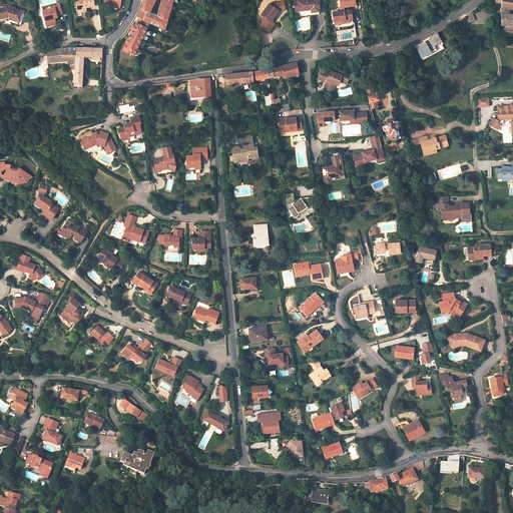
[(85,7),(94,6),(93,0),(75,0),(77,10),(85,9),(85,7)]
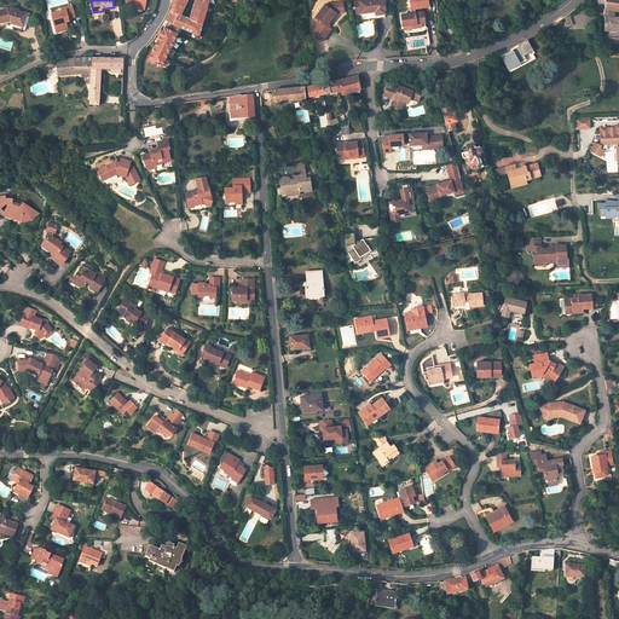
[(168,16),(166,21),(168,22),(163,32),(160,30),(156,36),(160,38),(155,46),(149,59),(162,67),(180,27),(198,35),(210,0),(172,0),(172,6),(168,16)]
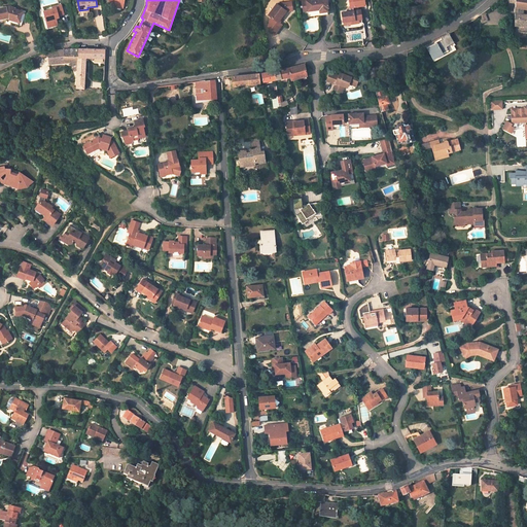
[(306,0),(309,10),(321,7),(321,10),(329,8),(328,5),(329,4),(327,0),(306,0)]
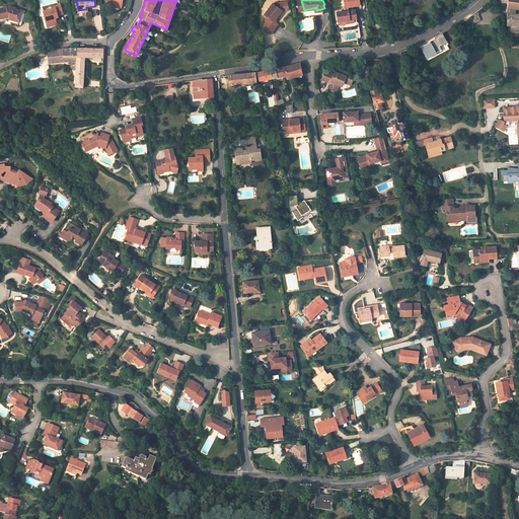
[(358,0),(342,0),(342,4),(343,8),(346,7),(347,11),(341,12),(336,12),(337,21),(339,21),(342,21),(343,24),(350,23),(350,20),(353,19),(353,22),(357,22),(355,10),(348,11),(348,7),(360,5),(358,0)]
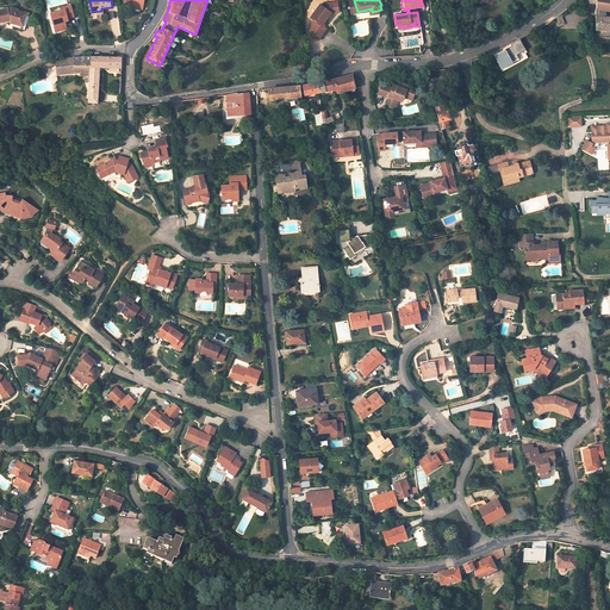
[(609,0),(596,0),(596,2),(596,8),(605,10),(609,11),(609,0)]
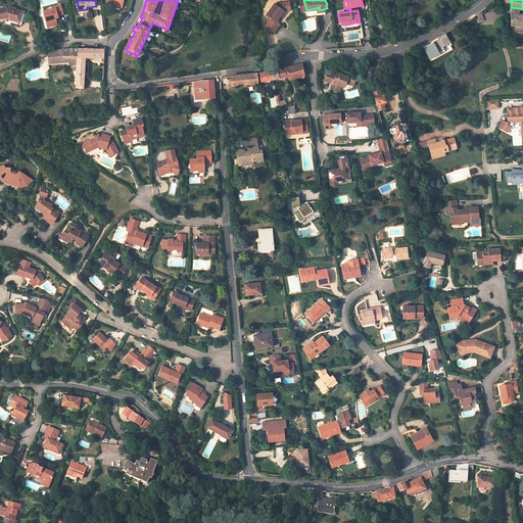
[(291,11),(289,2),(276,4),(268,15),(271,17),(267,24),(268,31),(273,35),(280,25),(278,22),(281,19),(279,18),(284,12),(291,11)]
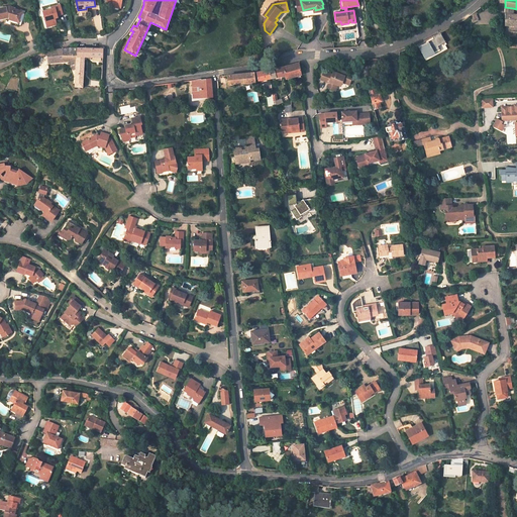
[(55,15),(58,15),(63,13),(60,4),(52,6),(52,8),(42,11),(44,15),(45,15),(48,23),(53,25),(58,24),(56,17),(55,15)]
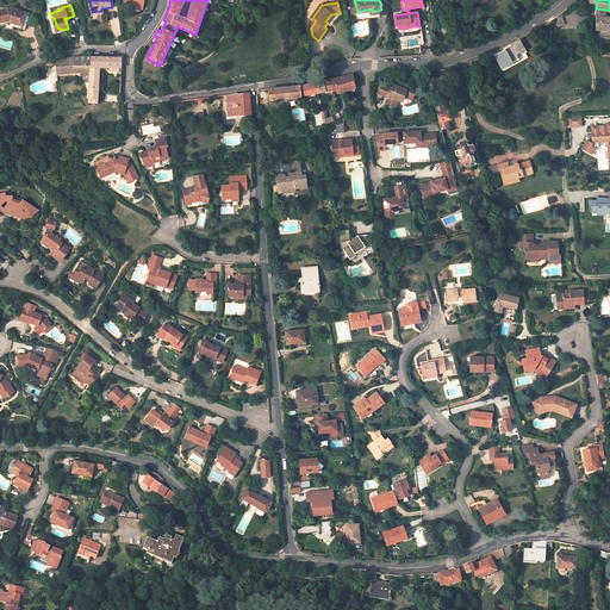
[(13,22),(23,25),(25,18),(27,19),(30,12),(27,12),(26,13),(17,10),(17,8),(12,7),(11,6),(0,8),(0,20),(8,19),(8,22),(8,24),(12,25),(13,22)]
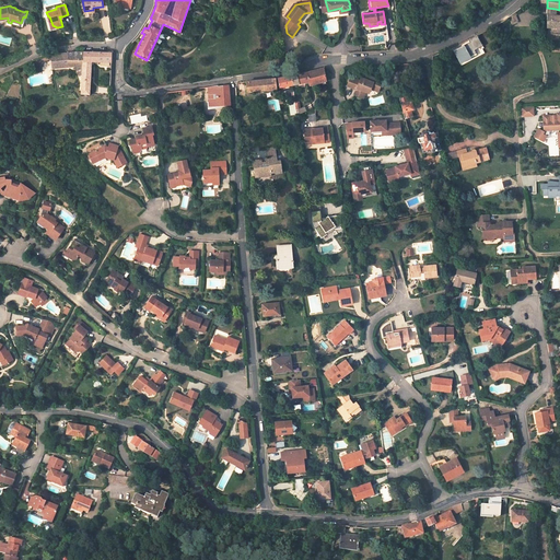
[(559,14),(556,15),(556,9),(547,8),(546,26),(548,26),(548,33),(559,33),(559,14)]
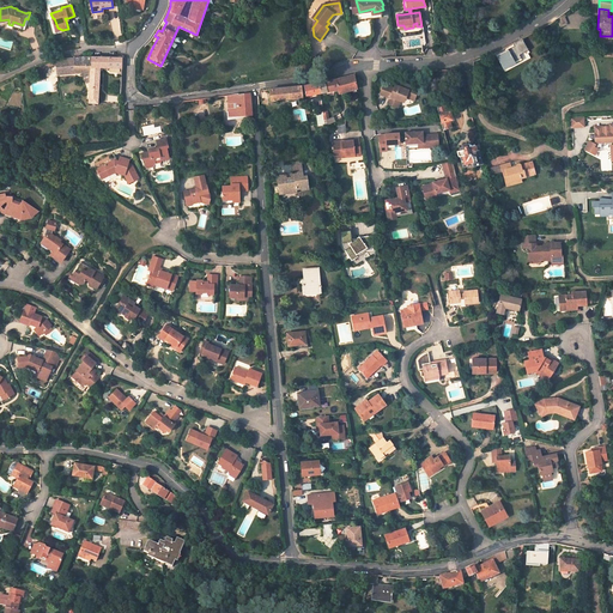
[(25,18),(23,25),(13,22),(12,25),(24,30),(28,19),(25,18)]
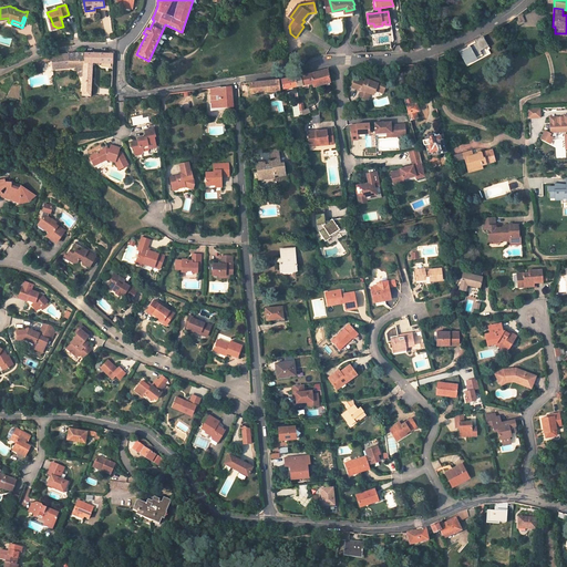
[(58,28),(53,26),(50,17),(49,17),(52,30),(58,28)]
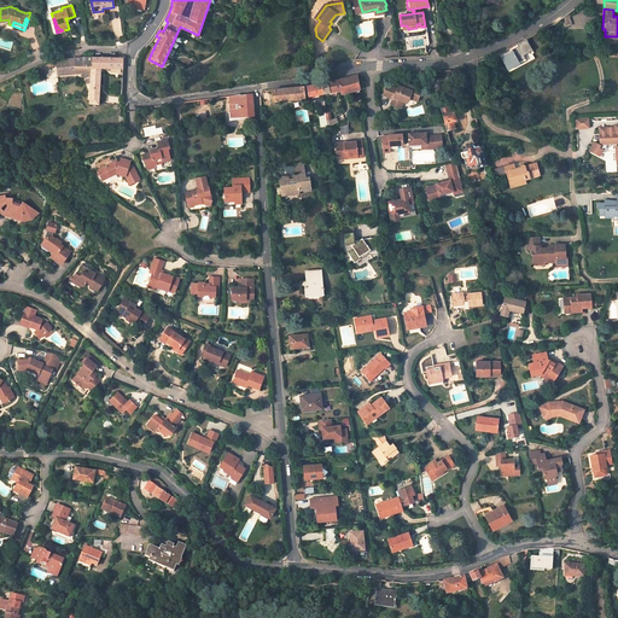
[(517,46),(499,56),(506,69),(524,59),(523,56),(531,51),(525,39),(516,44),(517,46)]
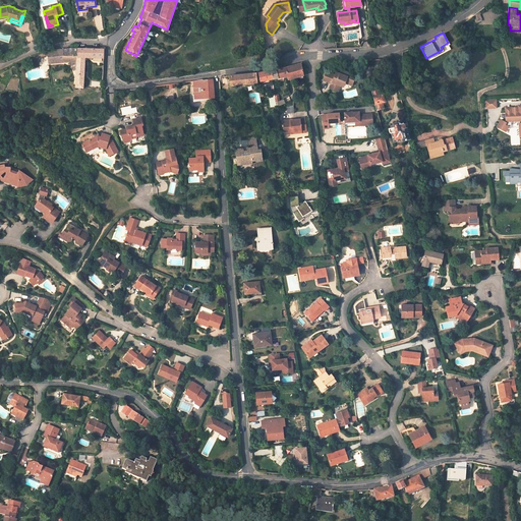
[(442,50),(426,58),(427,61),(450,50),(448,46),(449,45),(448,43),(441,47),(442,50)]
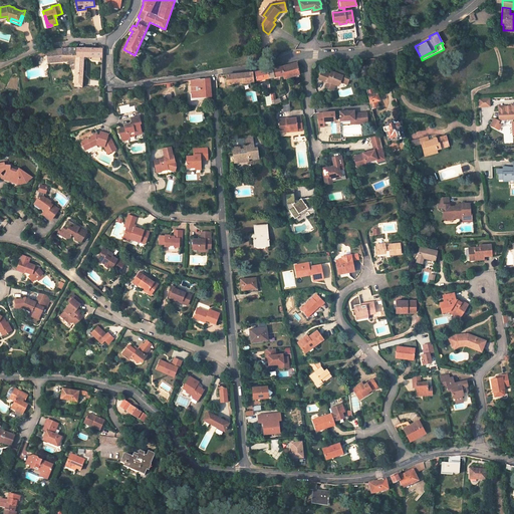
[(73,60),(73,56),(76,56),(75,85),(82,86),(83,56),(102,57),(102,48),(70,47),(47,49),(48,61),(73,60)]
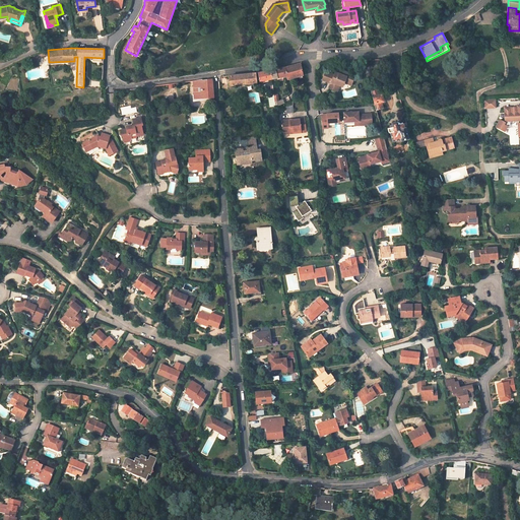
[(293,78),(294,78),(304,75),(301,62),(293,65),(290,66),(293,75),(293,78)]
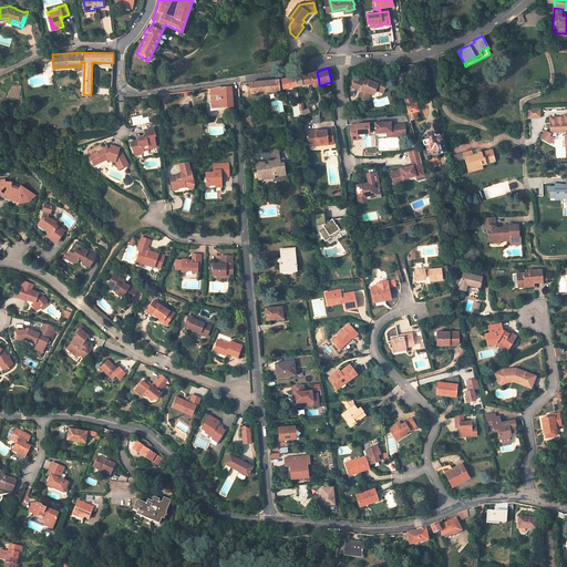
[(313,84),(311,73),(301,75),(295,76),(297,86),(313,84)]
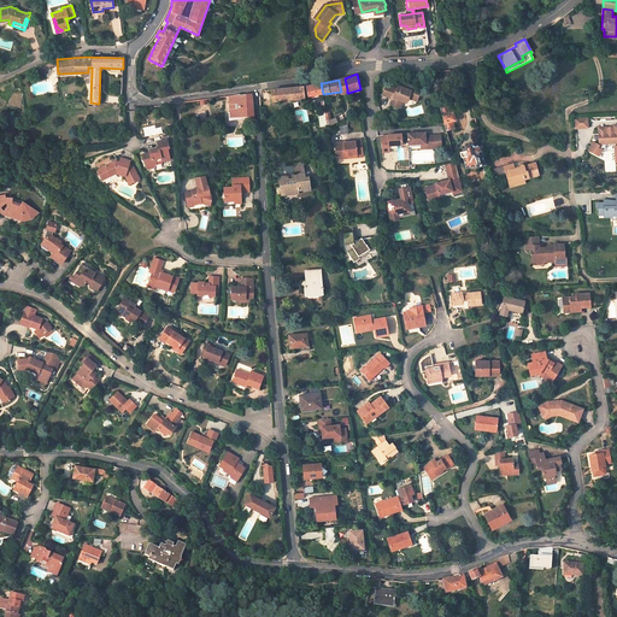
[(416,87),(403,82),(401,84),(401,87),(398,86),(397,89),(387,84),(383,95),(393,99),(391,105),(397,107),(398,104),(404,101),(403,98),(406,97),(409,99),(410,97),(412,98),(413,100),(417,101),(421,94),(415,90),(416,87)]
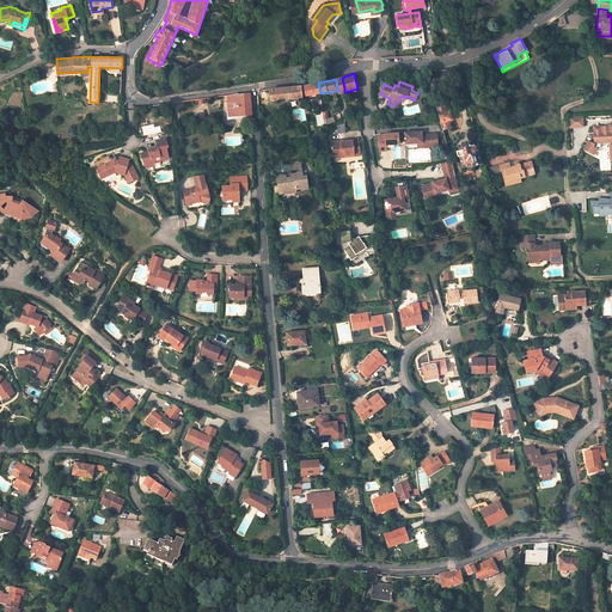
[(306,86),(304,86),(305,96),(320,93),(318,83),(306,86)]
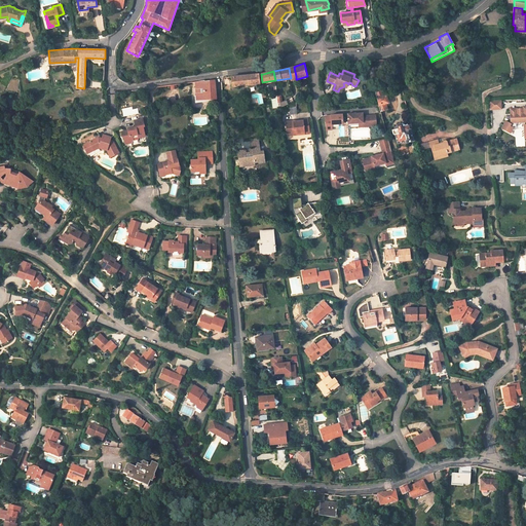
[(260,83),(258,74),(243,76),(233,77),(231,77),(232,86),(260,83)]
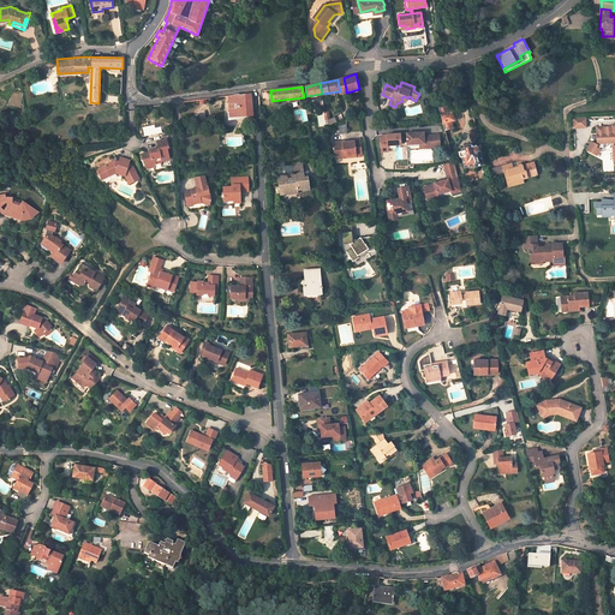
[(228,96),(231,117),(252,114),(251,94),(239,96),(239,94),(228,96)]
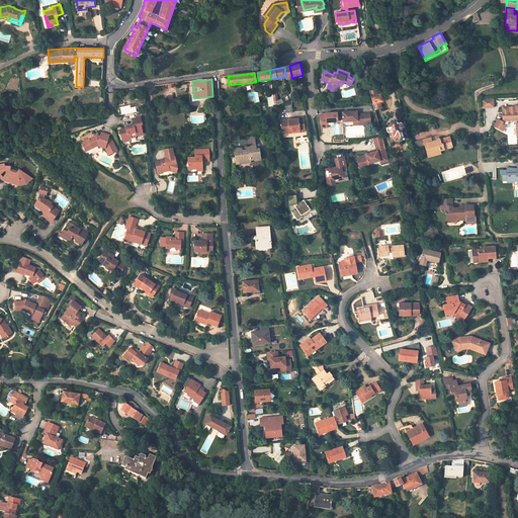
[(377,93),(376,88),(369,90),(374,108),(380,106),(379,101),(382,100),(379,93),(377,93)]
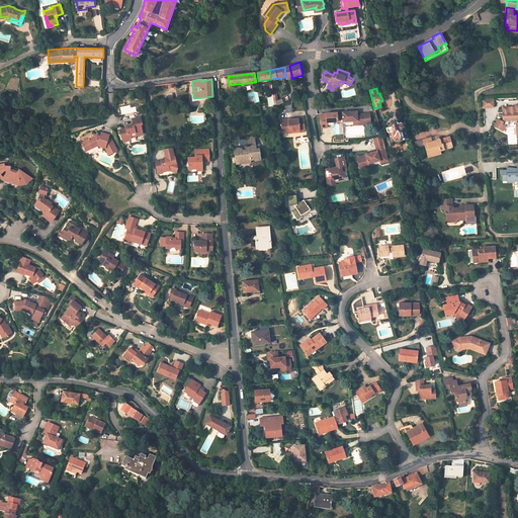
[(274,93),(274,98),(275,104),(285,101),(284,98),(280,99),(278,93),(274,93)]
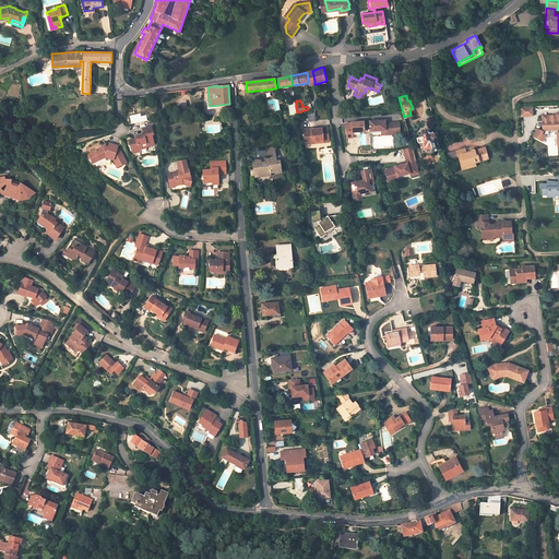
[(533,116),(533,106),(520,106),(521,116),(533,116)]
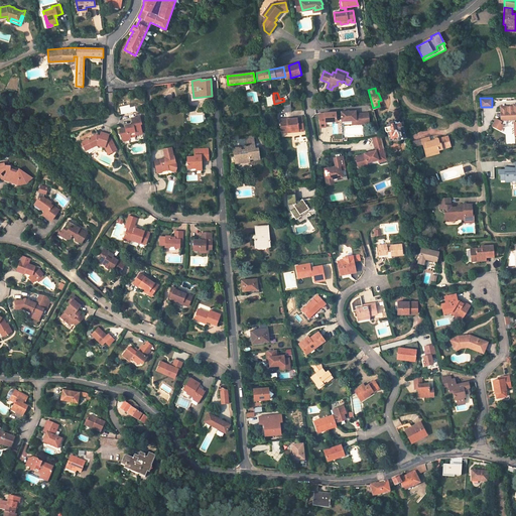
[(515,104),(513,104),(513,107),(507,107),(507,106),(501,106),(501,112),(502,120),(501,121),(496,118),(492,126),(501,130),(503,125),(505,120),(514,119),(515,135),(515,134),(515,104)]
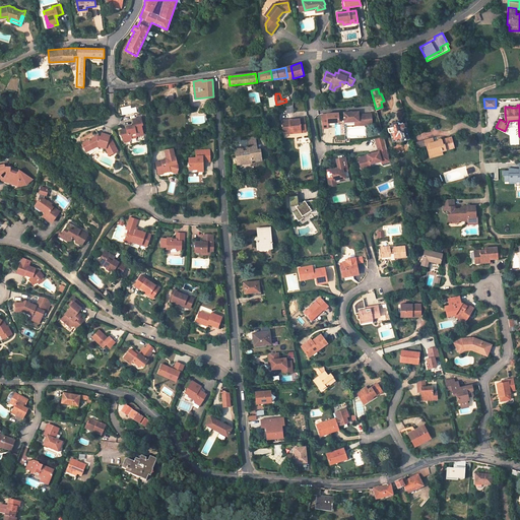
[(293,113),(291,106),(284,106),(285,114),(293,113)]
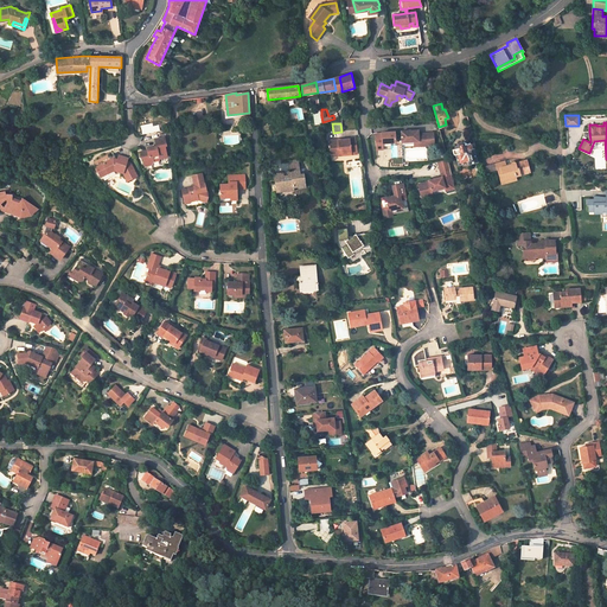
[(419,146),(434,146),(433,133),(419,134),(419,131),(402,132),(402,142),(414,141),(414,144),(419,144),(419,146)]
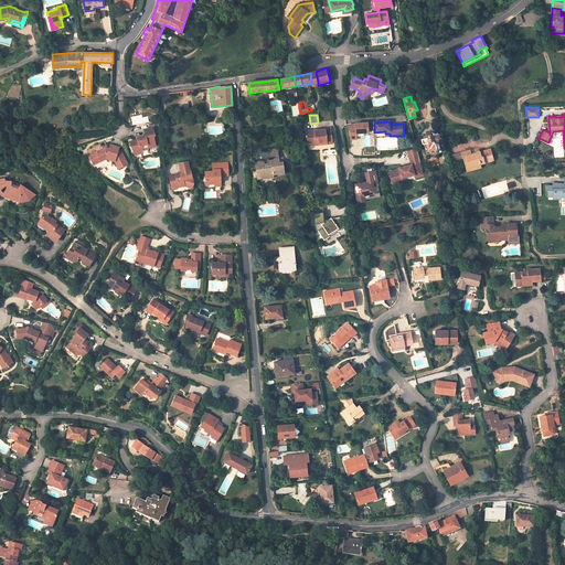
[(355,124),(355,126),(350,126),(351,139),(364,138),(363,132),(369,132),(368,123),(355,124)]
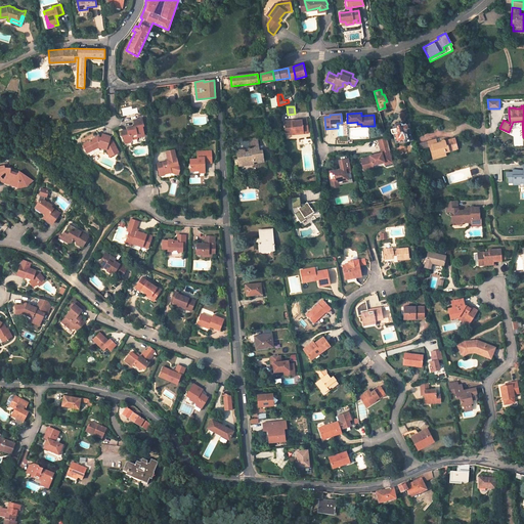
[(141,118),(133,120),(134,126),(129,127),(129,129),(127,129),(126,129),(121,131),(122,136),(123,137),(124,143),(130,142),(132,139),(136,138),(137,137),(144,135),(142,126),(143,126),(141,118)]
